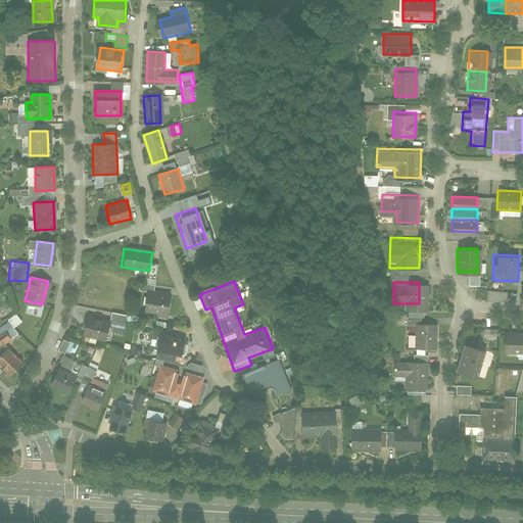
[(167,317),(171,294),(147,291),(144,313),(167,317)]
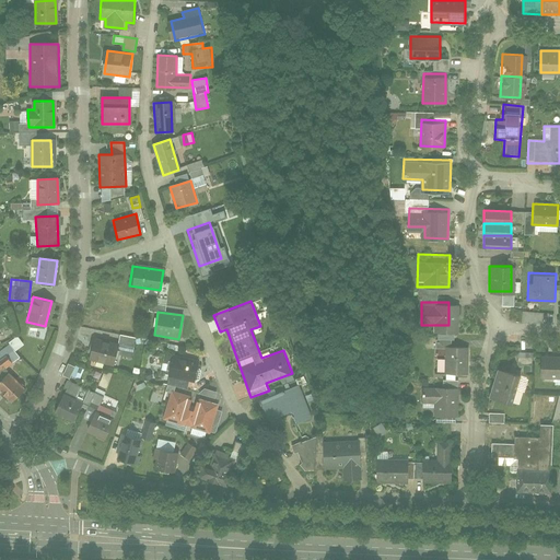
[(95,343),(91,363),(116,368),(119,348),(95,343)]
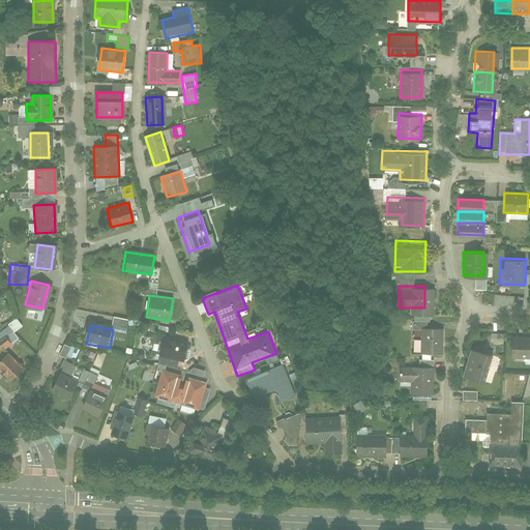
[(422,354),(443,353),(443,325),(422,326),(422,354)]
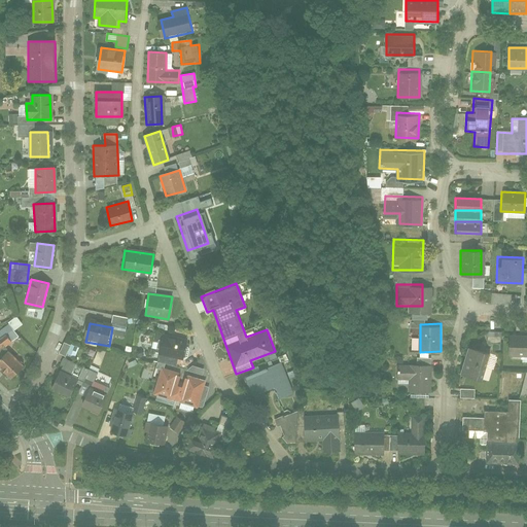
[(501,342),(501,332),(487,332),(487,342),(501,342)]
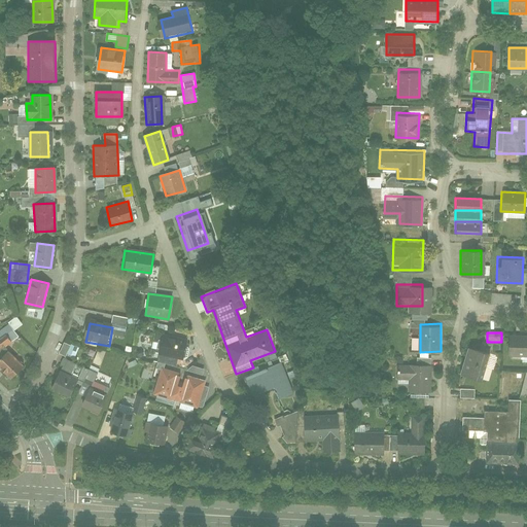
[(185,358),(188,338),(161,334),(156,362),(176,365),(178,357),(185,358)]
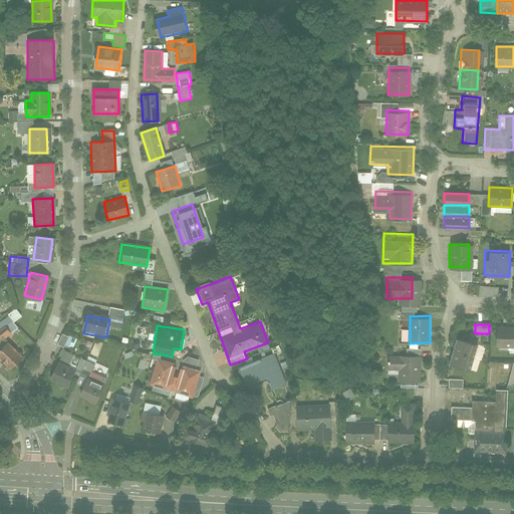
[(513,348),(513,327),(495,327),(496,348),(513,348)]
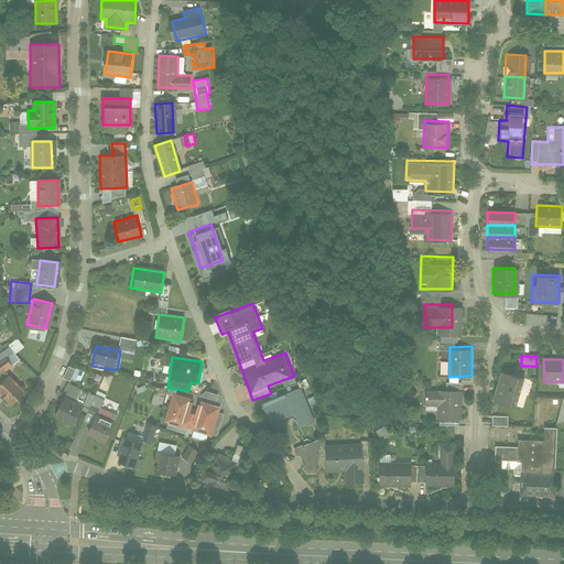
[(68,366),(64,378),(80,383),(85,372),(68,366)]
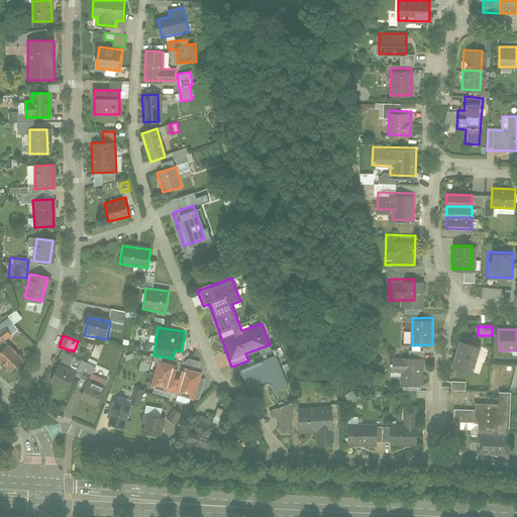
[(458,340),(455,353),(476,358),(479,346),(458,340)]
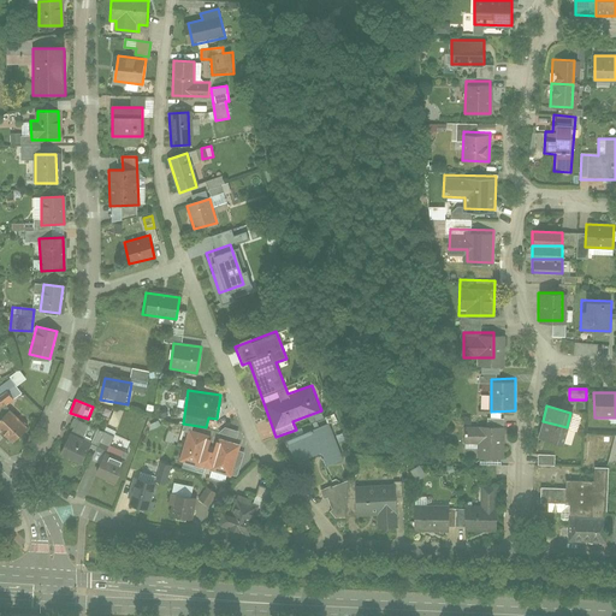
[(9,413),(0,421),(0,430),(12,443),(25,430),(9,413)]
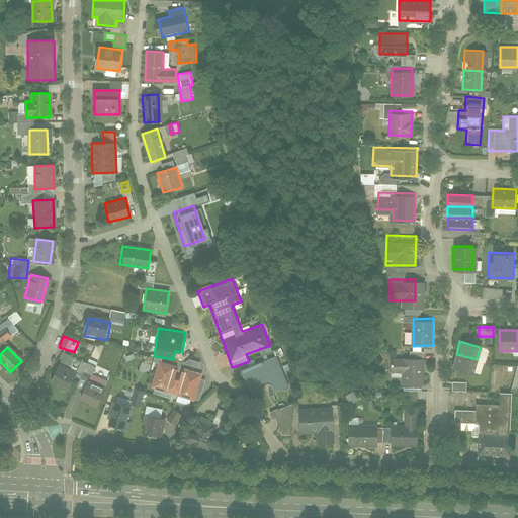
[(274,392),(289,384),(276,354),(239,369),(247,389),(269,379),(274,392)]
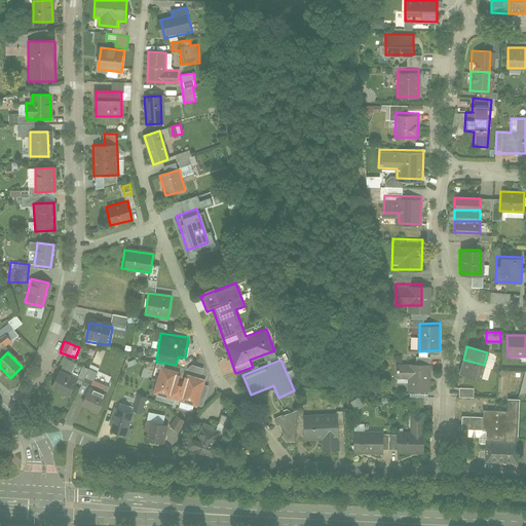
[(463,360),(459,373),(481,378),(484,365),(463,360)]
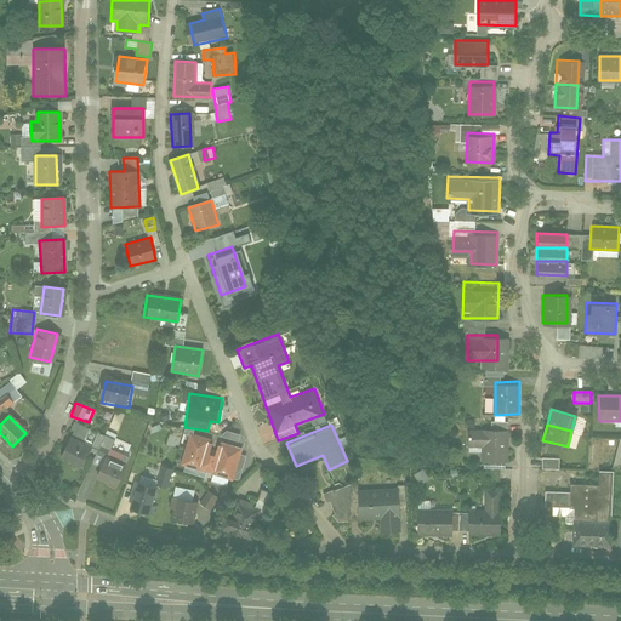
[(482,462),(506,462),(506,427),(483,428),(483,431),(468,431),(469,445),(480,445),(482,462)]
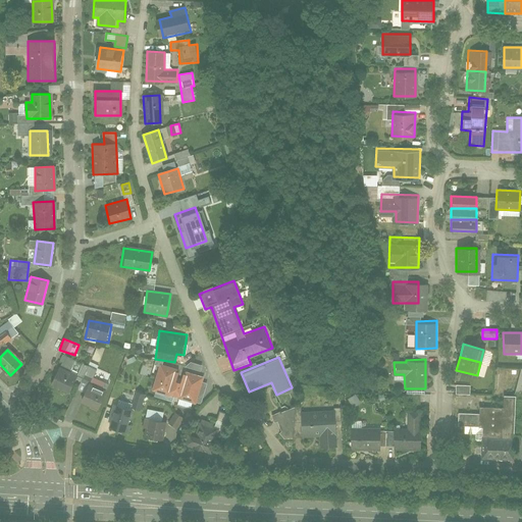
[(178,368),(160,364),(153,390),(178,397),(177,400),(198,405),(205,377),(186,372),(185,374),(177,372),(178,368)]
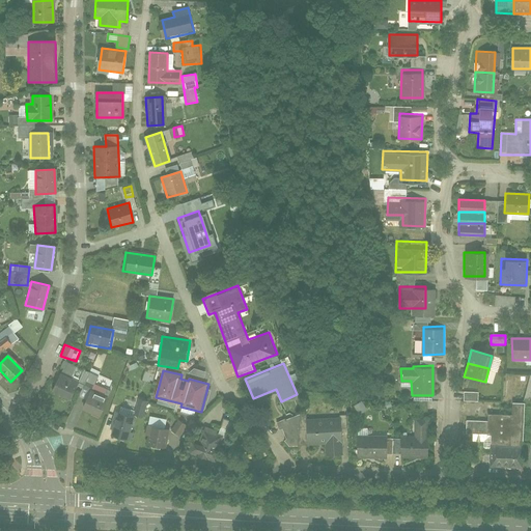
[(61,375),(54,391),(72,400),(79,385),(61,375)]
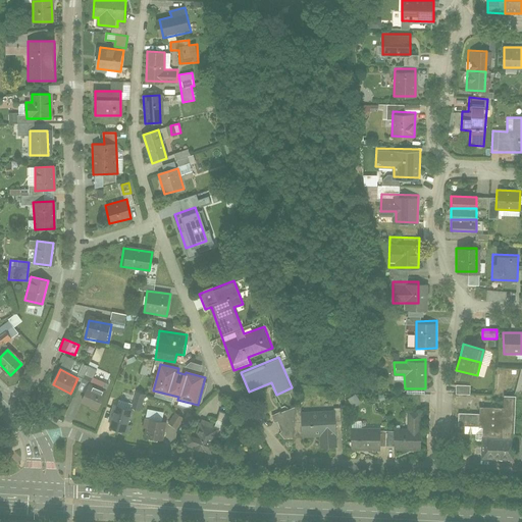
[(91,383),(84,403),(100,409),(107,389),(91,383)]
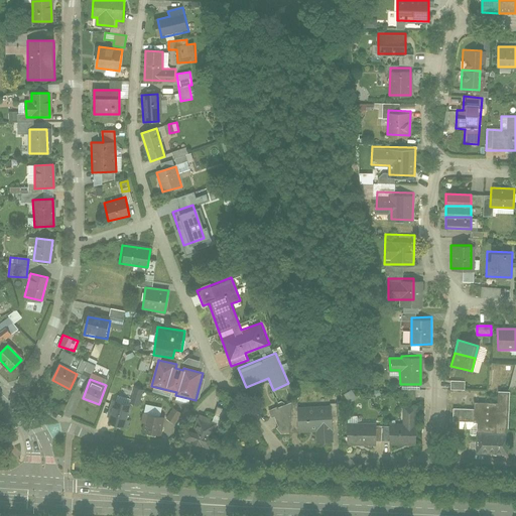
[(465,390),(465,381),(450,381),(450,389),(465,390)]
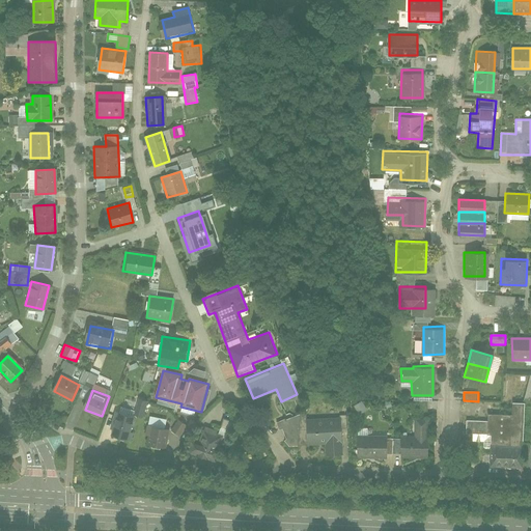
[(488,421),(467,420),(467,430),(491,431),(488,466),(524,467),(527,399),(511,399),(511,412),(488,412),(488,421)]
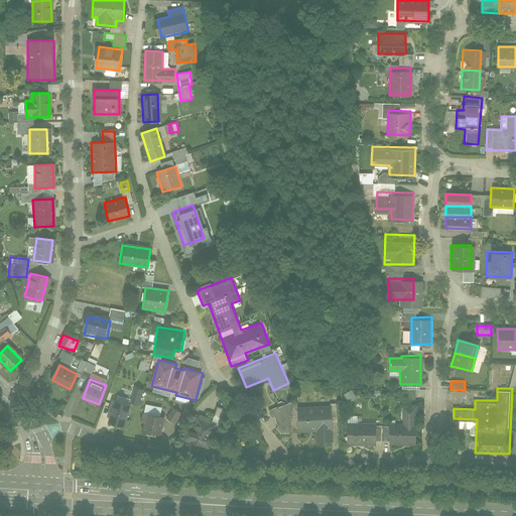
[(140,406),(143,390),(137,389),(134,406),(140,406)]
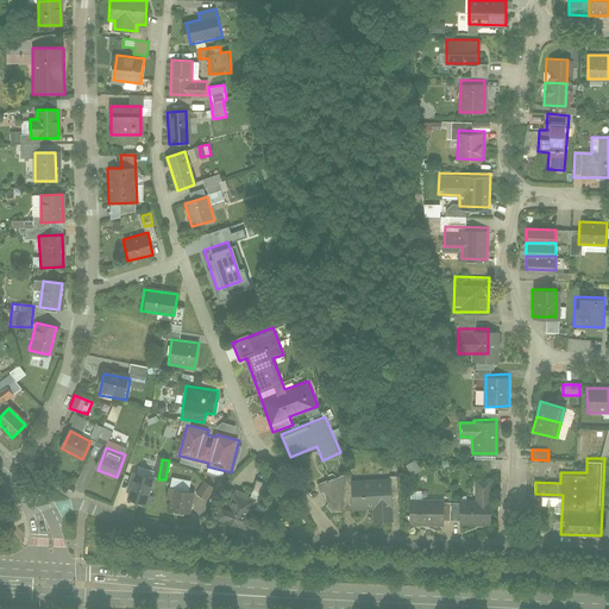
[(132,472),(125,497),(145,503),(152,478),(132,472)]
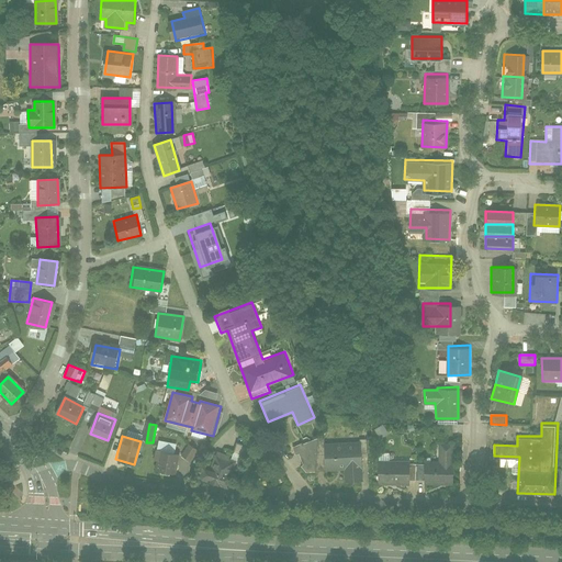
[(363,465),(362,440),(325,441),(326,468),(344,467),(345,482),(361,481),(360,465),(363,465)]
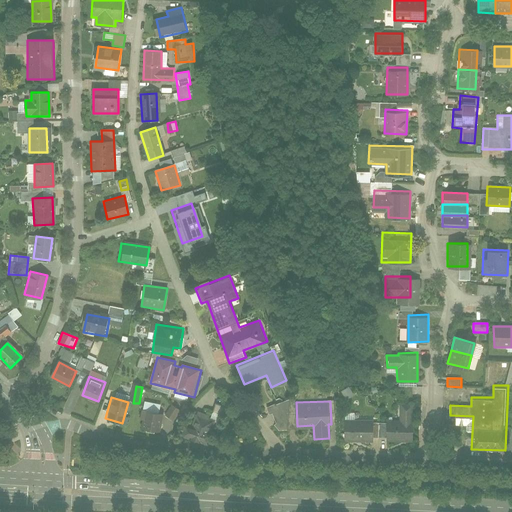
[(386,442),(414,442),(414,421),(412,421),(412,403),(398,403),(399,419),(386,420),(386,442)]
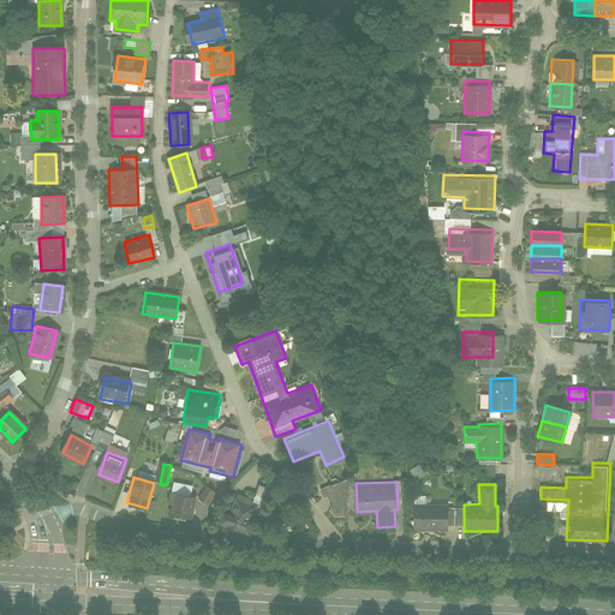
[(260,501),(234,493),(224,525),(248,533),(260,501)]
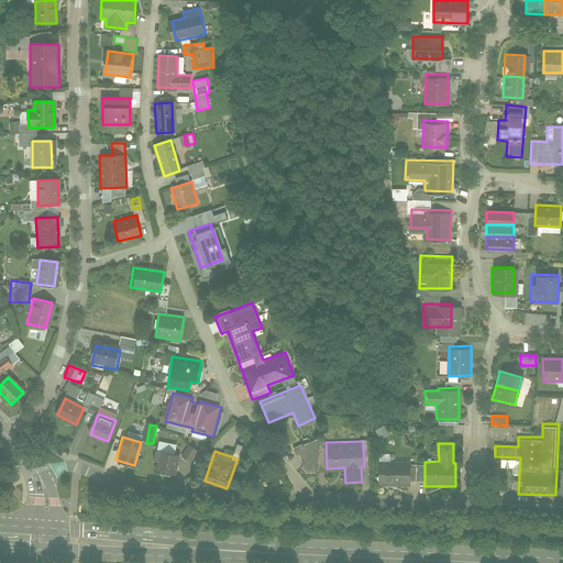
[(178,456),(157,452),(153,471),(173,476),(178,456)]
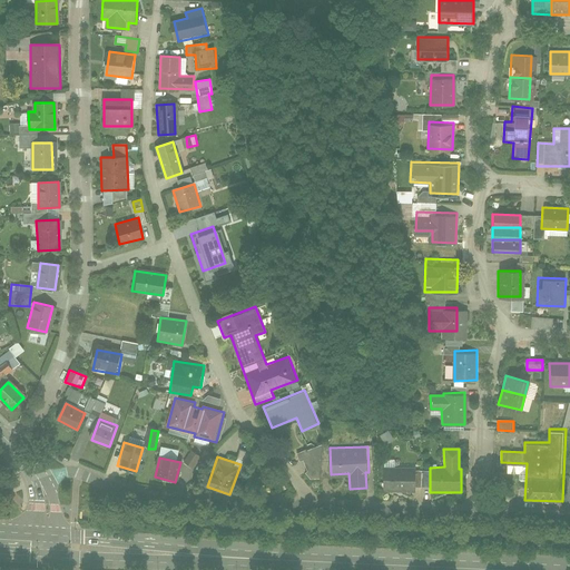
[(416,491),(416,465),(384,465),(383,490),(416,491)]
